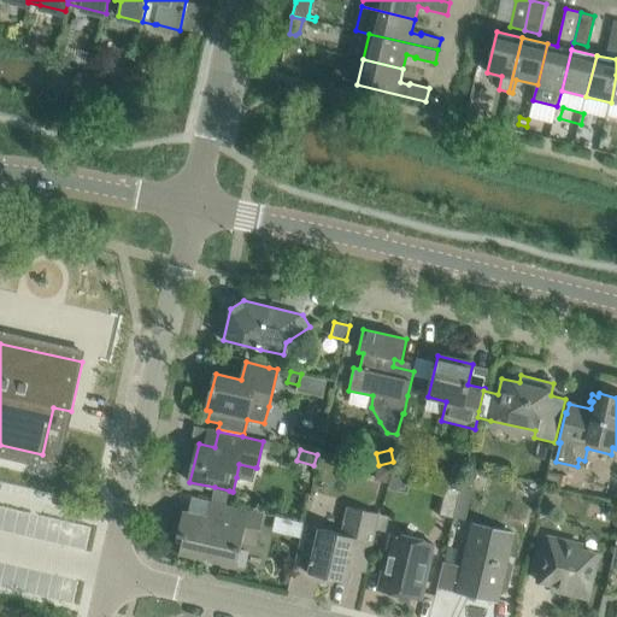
[(391,470),(378,468),(375,480),(388,483),(391,470)]
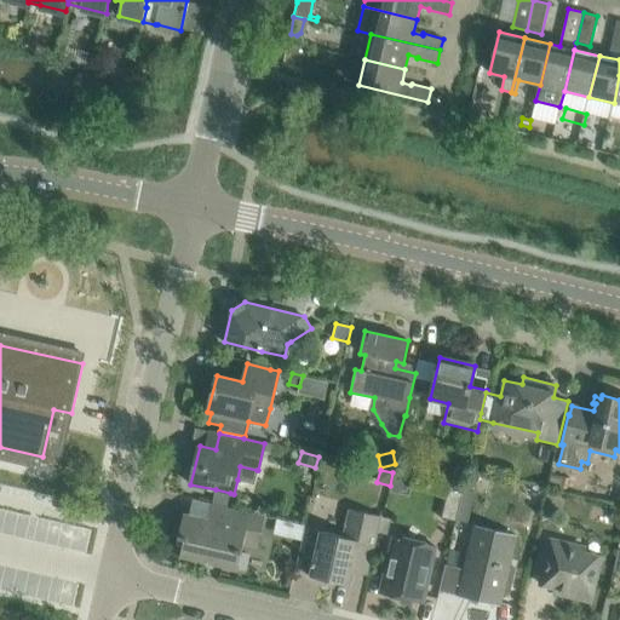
[(455,520),(463,489),(449,486),(441,516),(455,520)]
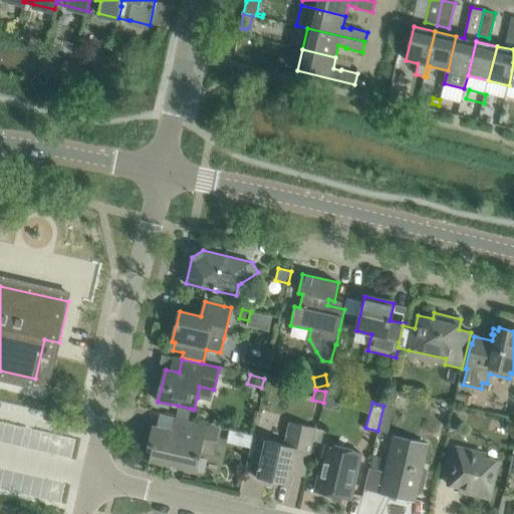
[(153,426),(148,446),(153,447),(150,461),(185,469),(197,472),(202,473),(205,459),(200,458),(202,451),(214,454),(220,428),(195,422),(189,421),(176,418),(175,418),(175,419),(172,431),(153,426)]
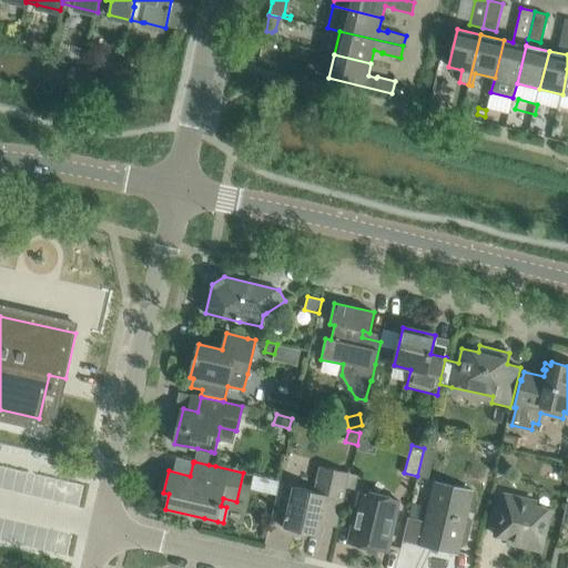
[(276,495),(271,520),(284,524),(283,527),(322,537),(330,504),(343,506),(347,485),(350,474),(318,467),(313,493),(280,485),(276,495)]
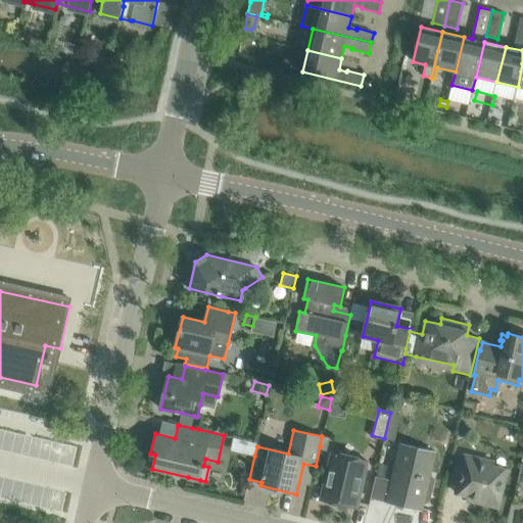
[(251,441),(248,455),(254,456),(257,446),(257,443),(251,441)]
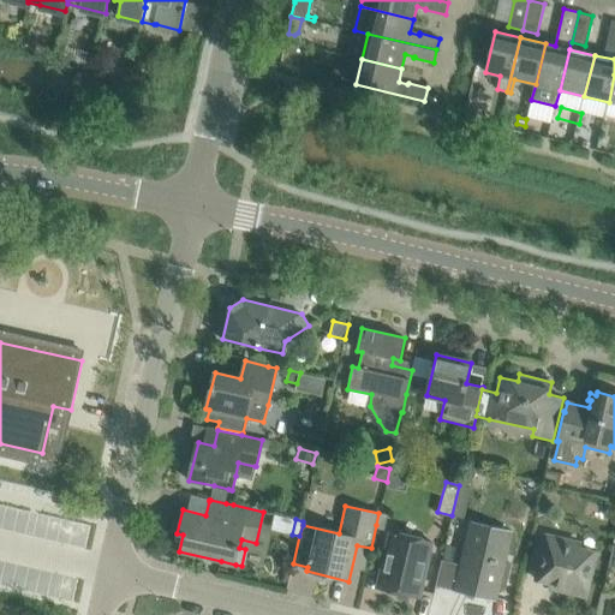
[(441,561),(435,586),(451,590),(495,599),(499,586),(505,587),(511,563),(503,561),(511,532),(471,523),(461,566),(455,565),(441,561)]
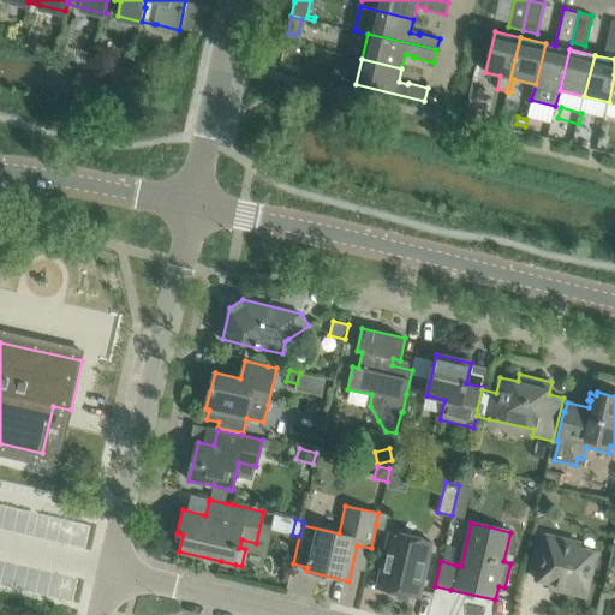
[(418,597),(424,574),(431,543),(392,533),(378,587),(418,597)]
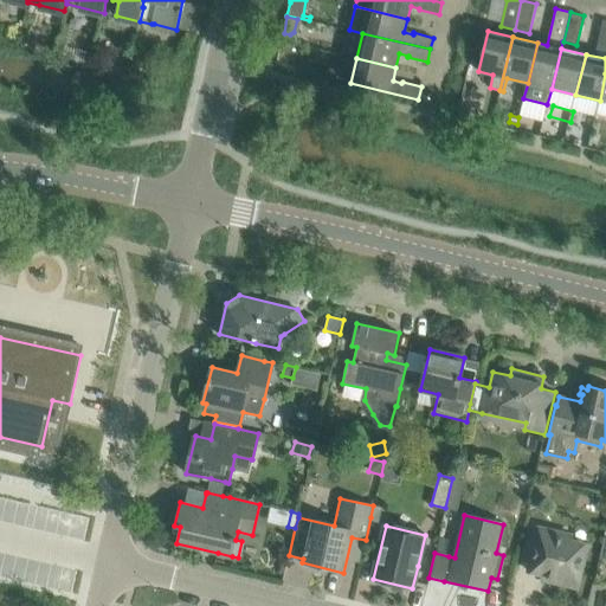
[(578,587),(582,565),(587,545),(569,541),(571,535),(539,528),(528,571),(545,574),(543,577),(555,579),(554,582),(578,587)]
